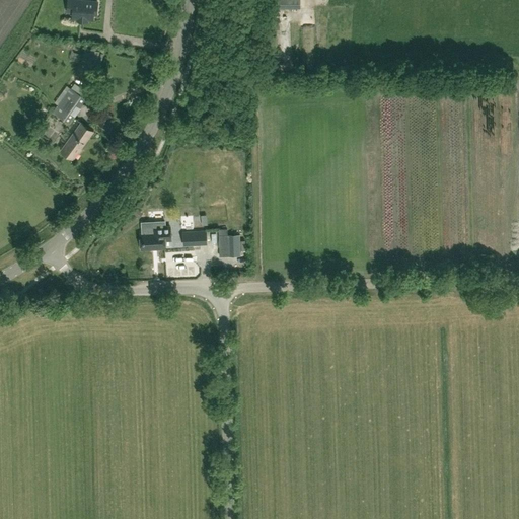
[(80,0),(79,4),(74,3),(73,17),(78,18),(78,20),(87,21),(87,18),(93,19),(93,13),(96,14),(97,2),(80,0)]
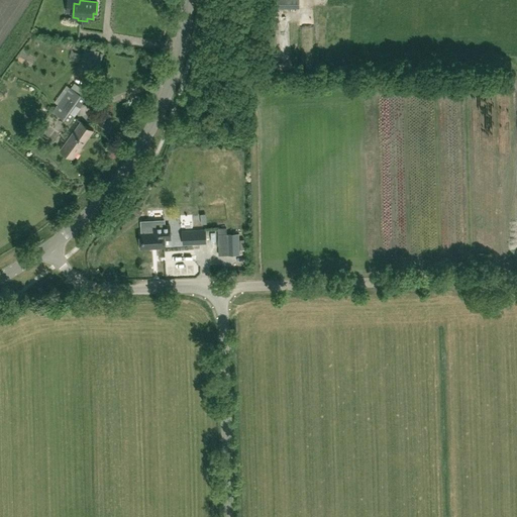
[(293,23),(279,23),(279,34),(293,34),(293,23)]
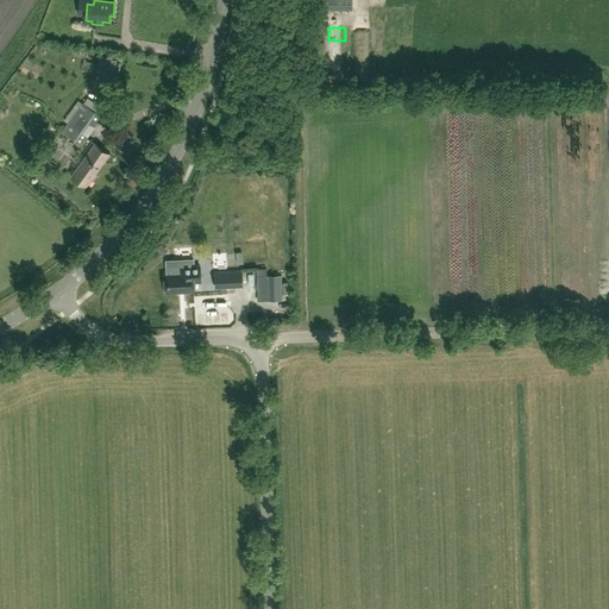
[(100,55),(95,74),(112,77),(117,60),(100,55)]
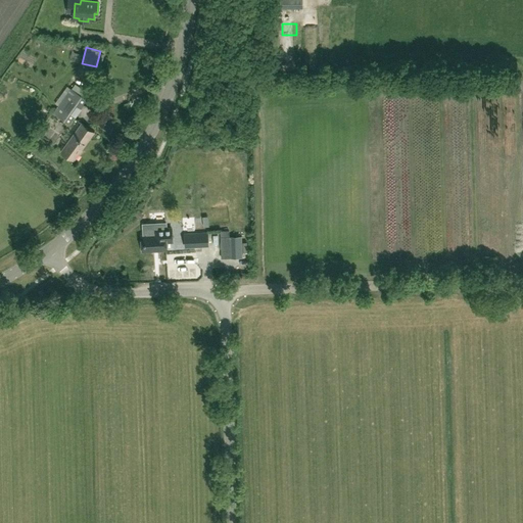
[(53,112),(69,124),(87,100),(70,89),(53,112)]
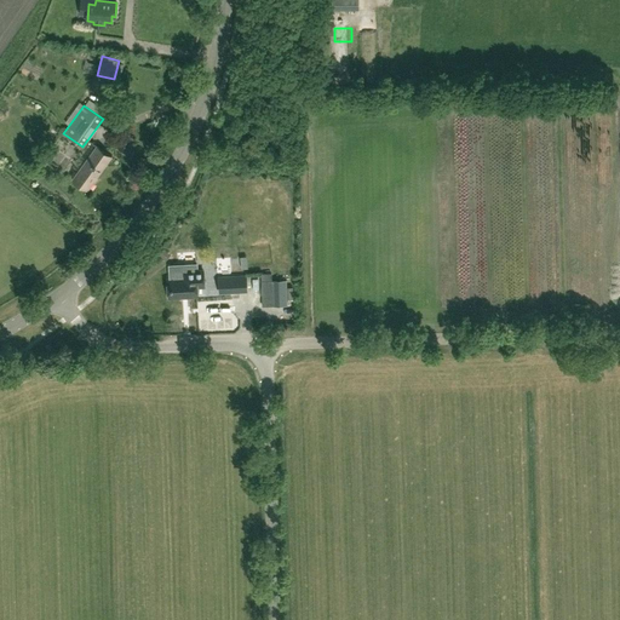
[(97,145),(73,178),(87,189),(112,156),(97,145)]
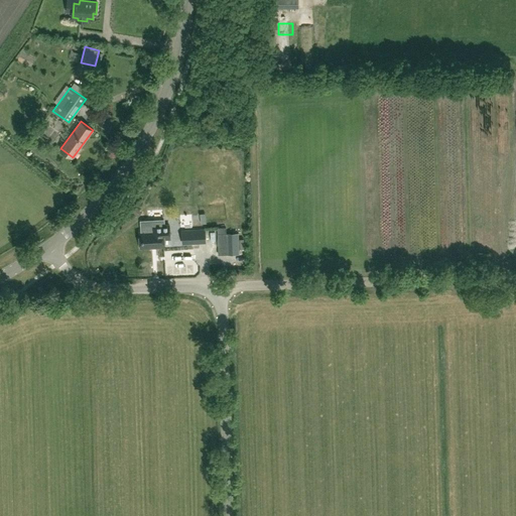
[(136,215),(140,210),(136,207),(132,212),(136,215)]
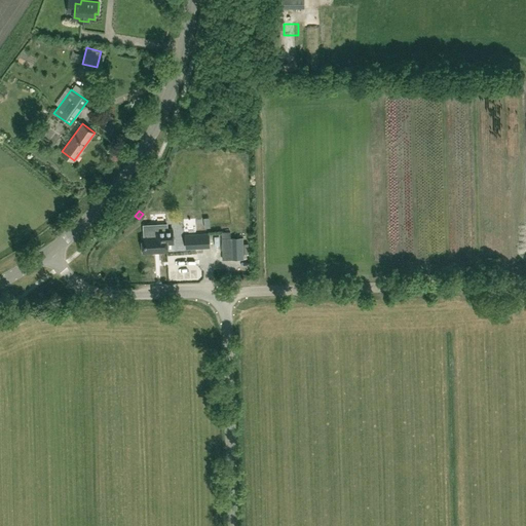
[(143,236),(144,253),(167,251),(167,243),(174,242),(173,229),(160,230),(155,234),(156,236),(143,236)]
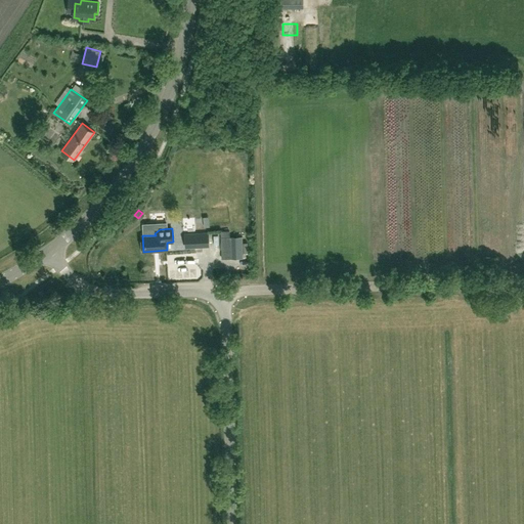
[(209,232),(184,233),(185,248),(193,248),(193,245),(209,244),(209,232)]
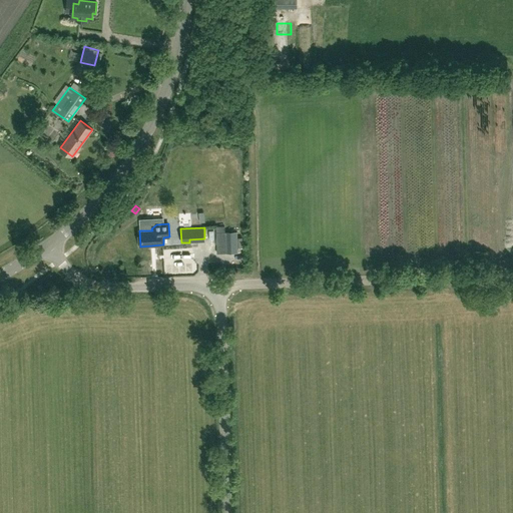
[(225,251),(237,251),(236,231),(224,231),(225,251)]
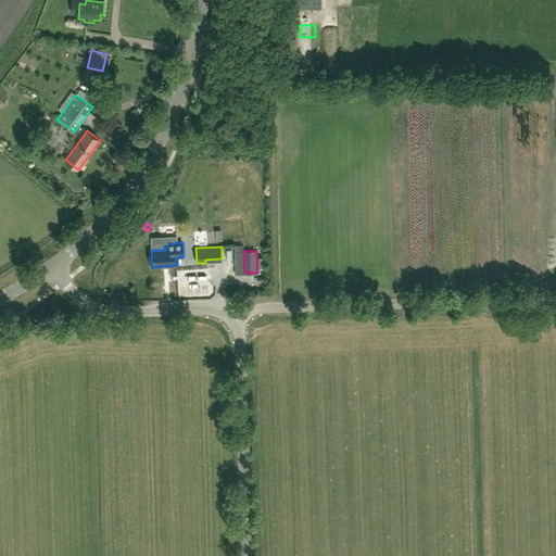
All buildings are outlined.
